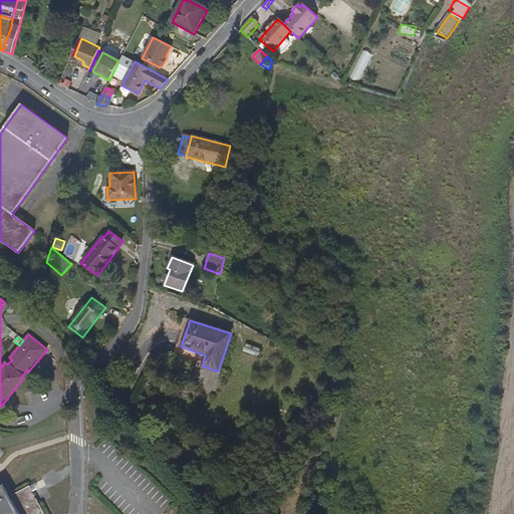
[(245,342),(242,351),(257,356),(260,347),(245,342)]
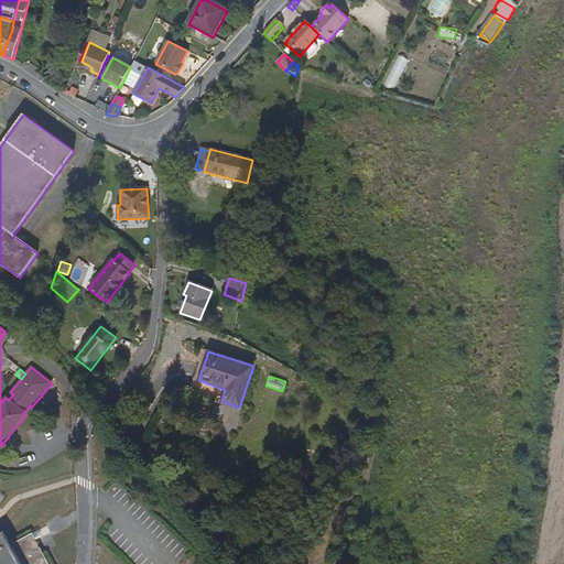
[(10,440),(8,437),(1,445),(4,447),(10,440)]
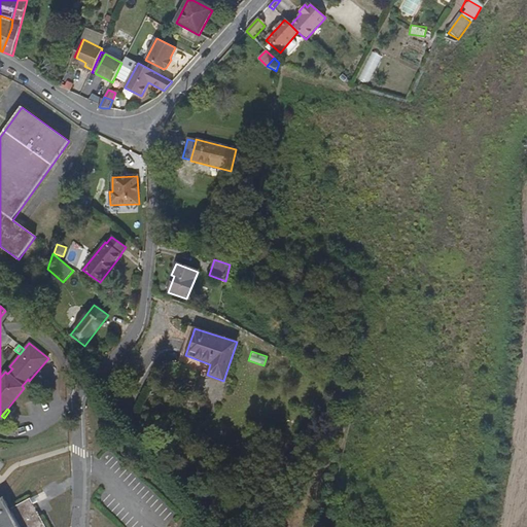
[(0,526),(44,526),(30,499),(9,510),(3,498),(0,499),(0,526)]
